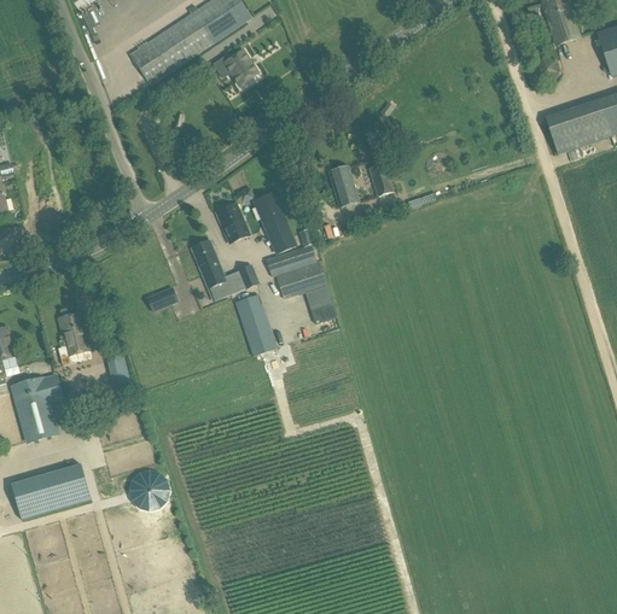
[(210,0),(129,54),(150,86),(251,18),(239,0),(210,0)]
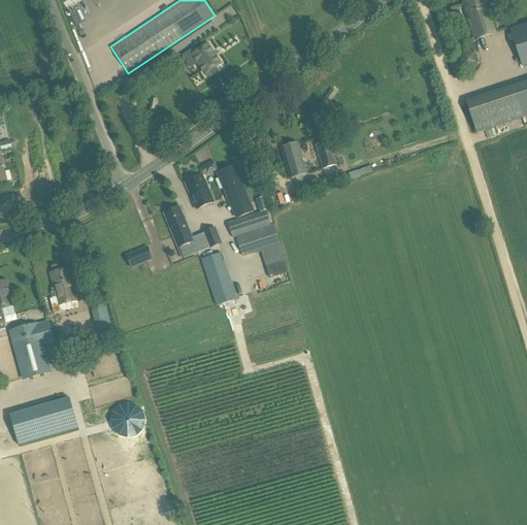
[(462,0),(474,38),(494,31),(484,0),(462,0)]
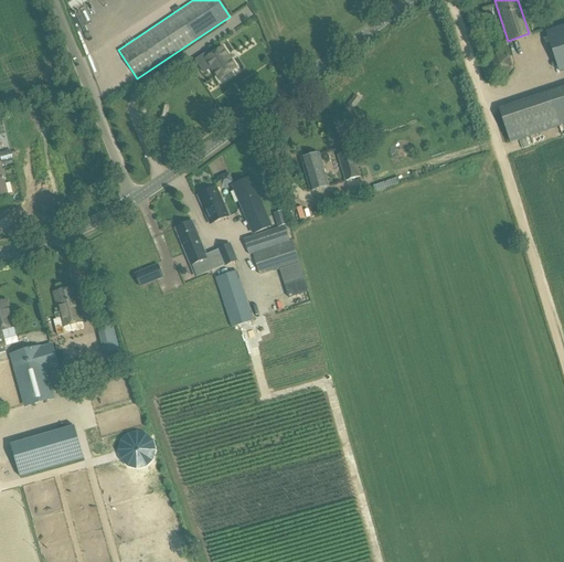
[(563,23),(545,30),(559,70),(563,67),(563,23)]
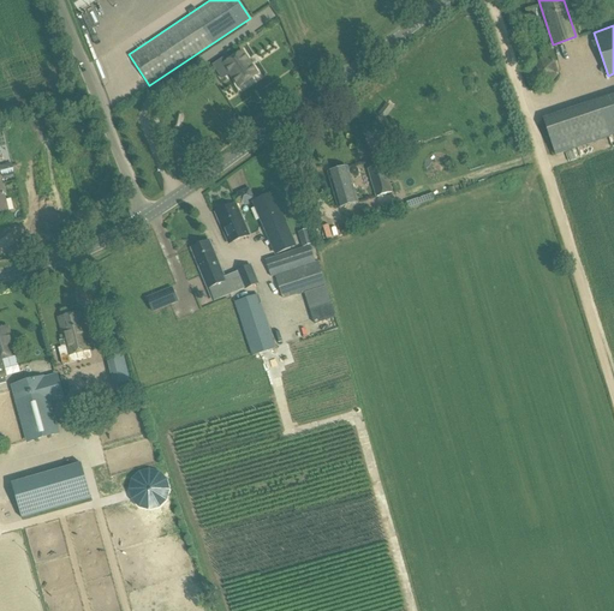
[(222,55),(215,61),(224,75),(228,71),(238,84),(256,72),(242,51),(226,60),(222,55)]
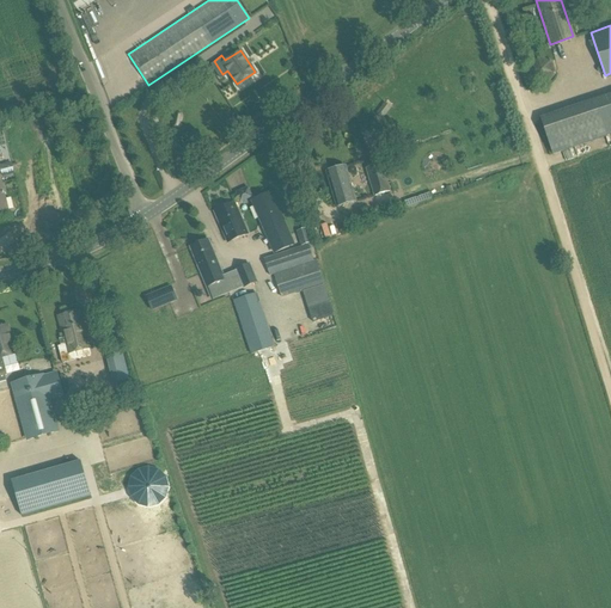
[(594,98),(539,116),(553,152),(606,134),(594,98)]
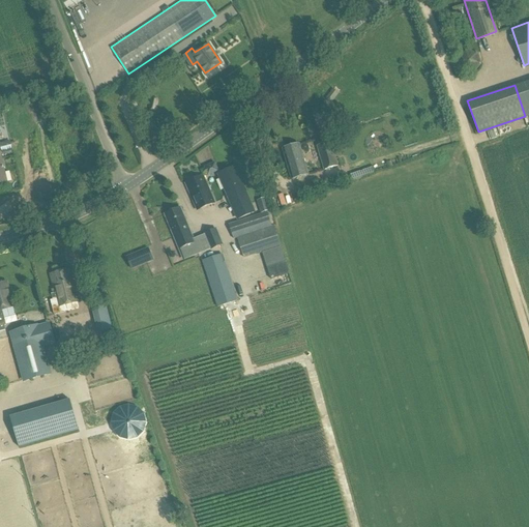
[(330,141),(317,145),(323,168),(336,164),(330,141)]
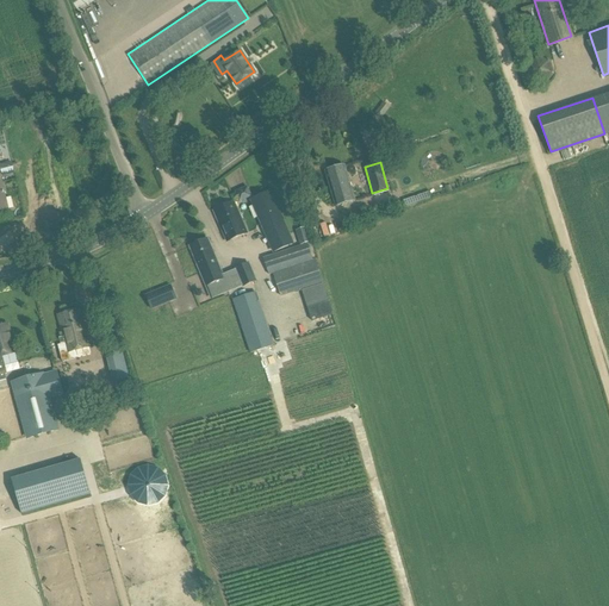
[(343,163),(324,169),(335,205),(354,199),(343,163)]
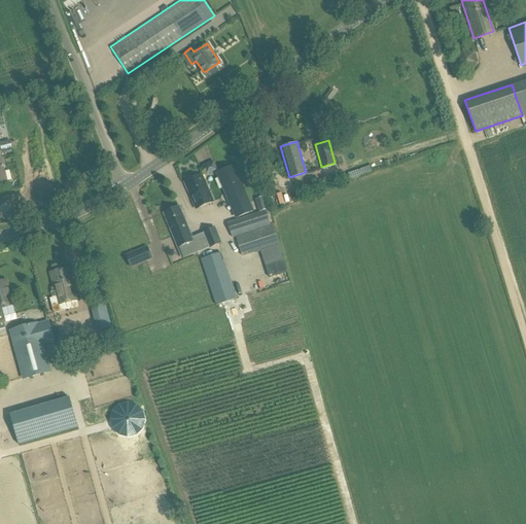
[(193,146),(197,154),(205,150),(201,143),(193,146)]
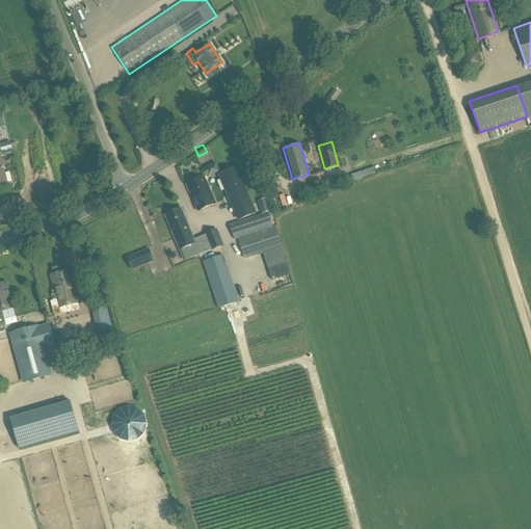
[(360,151),(344,155),(346,161),(362,157),(360,151)]
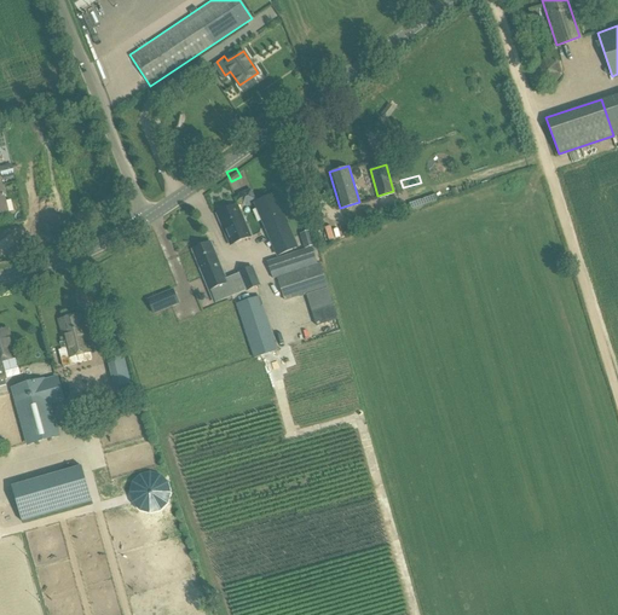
[(232,191),(238,203),(249,198),(244,186),(232,191)]
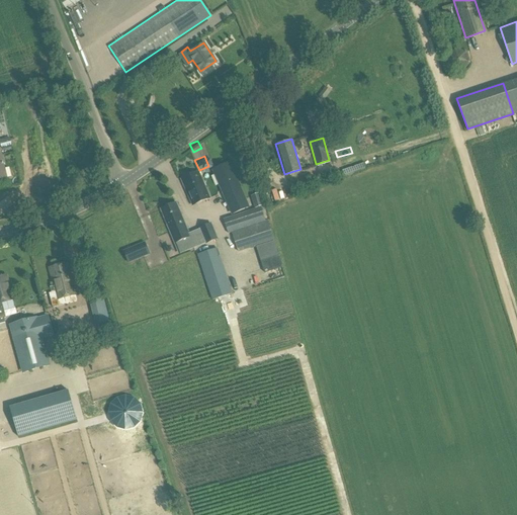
[(228,161),(212,168),(233,212),(247,206),(228,161)]
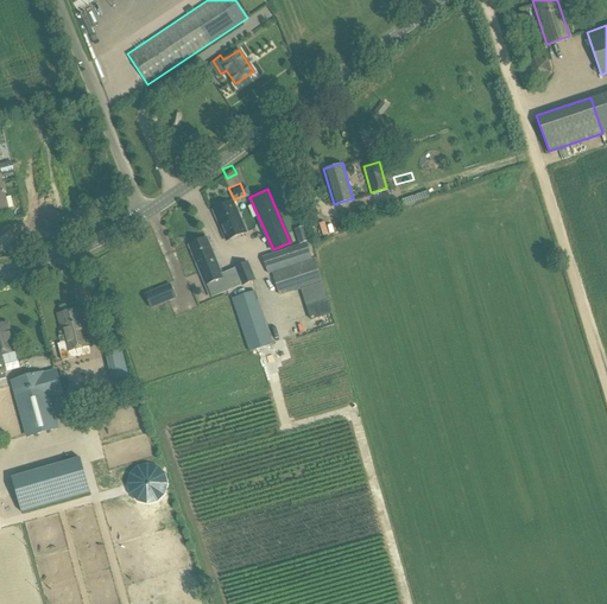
[(381,191),(368,197),(372,204),(384,198),(381,191)]
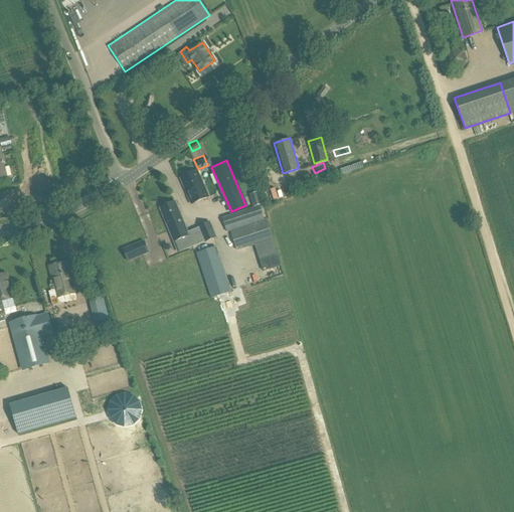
[(337,175),(346,173),(345,165),(335,167),(337,175)]
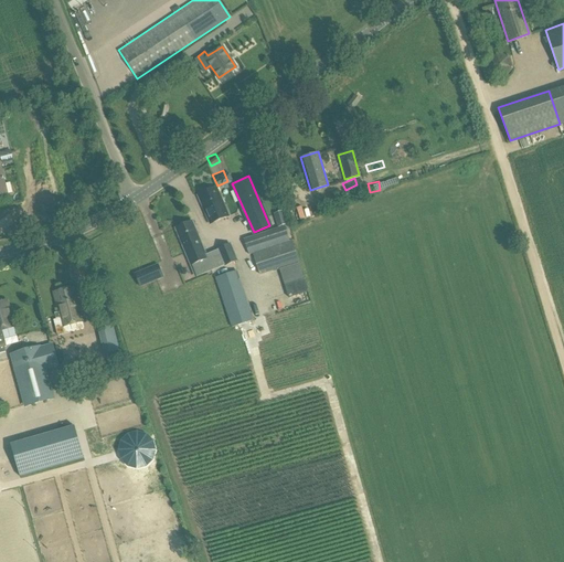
[(215,186),(197,194),(210,222),(229,214),(215,186)]
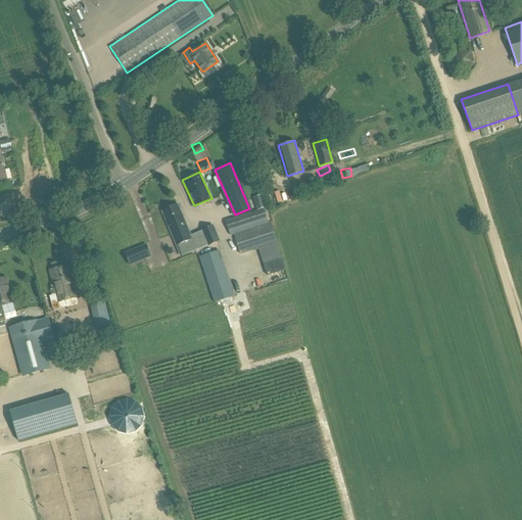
[(262,194),(253,196),(256,208),(266,205),(262,194)]
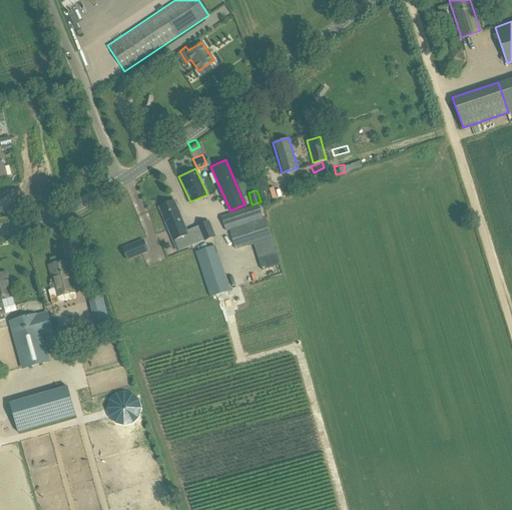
[(173,199),(158,205),(172,239),(181,235),(184,243),(213,231),(208,220),(193,227),(186,230),(173,199)]
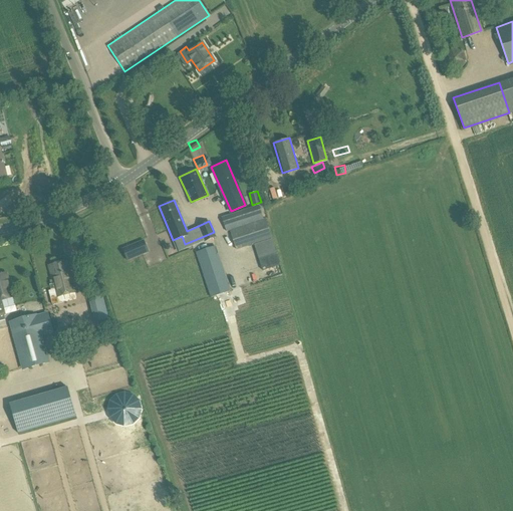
[(259,205),(222,217),(226,230),(229,229),(235,248),(271,237),(264,217),(262,217),(259,205)]
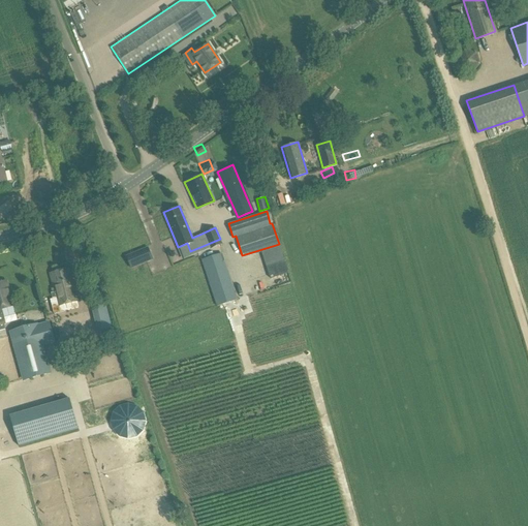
[(278,244),(260,250),(265,264),(283,257),(278,244)]
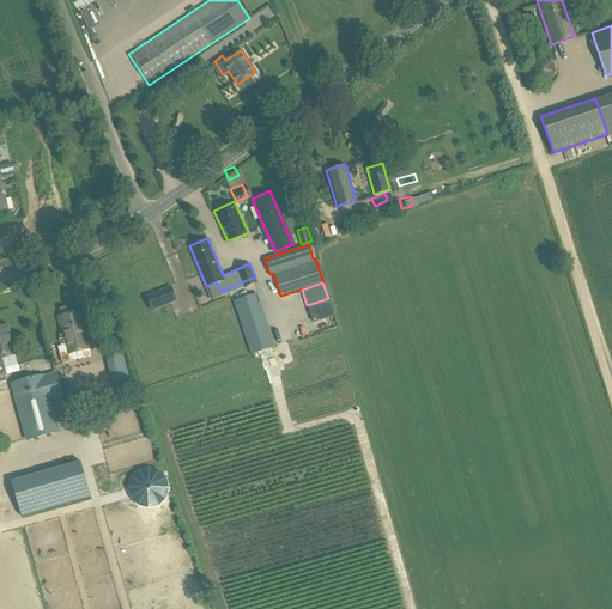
[(171,285),(149,294),(155,308),(177,298),(171,285)]
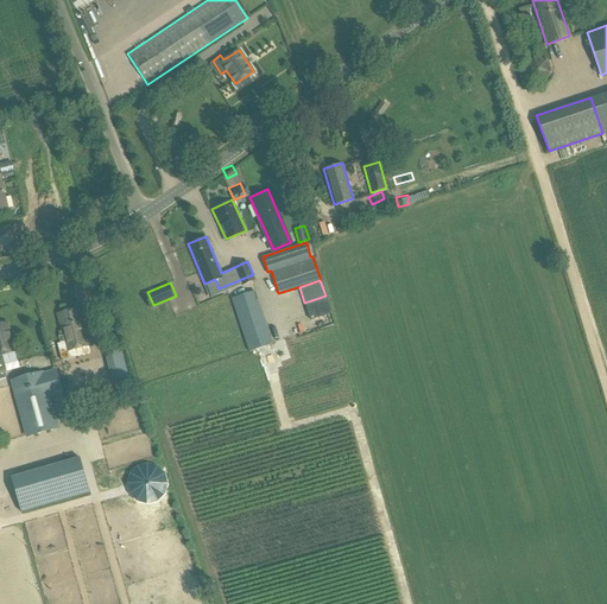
[(254,290),(232,297),(250,350),(272,343),(254,290)]
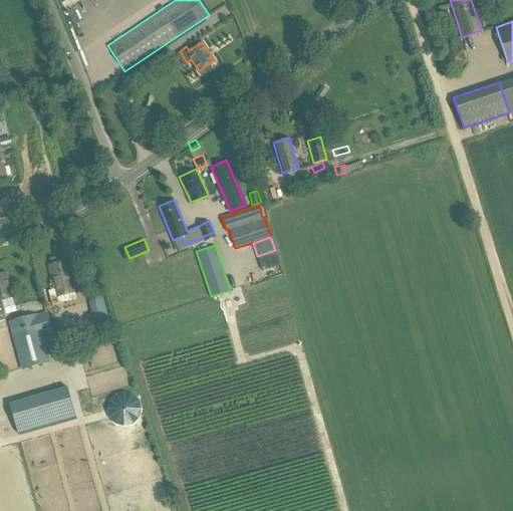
[(68,259),(48,264),(56,295),(76,290),(68,259)]
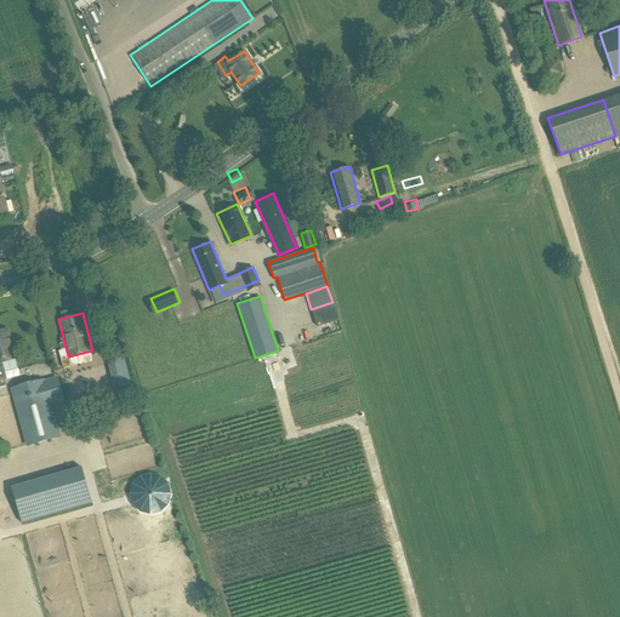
[(0,384),(5,384),(4,377),(5,377),(0,360),(15,356),(6,327),(0,329),(0,384)]
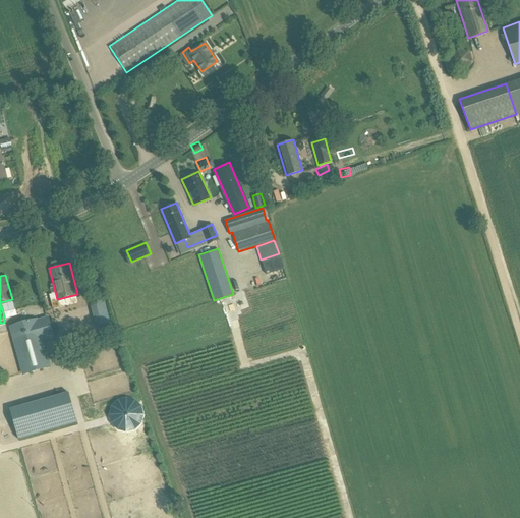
[(92,325),(101,325),(100,299),(91,299),(92,325)]
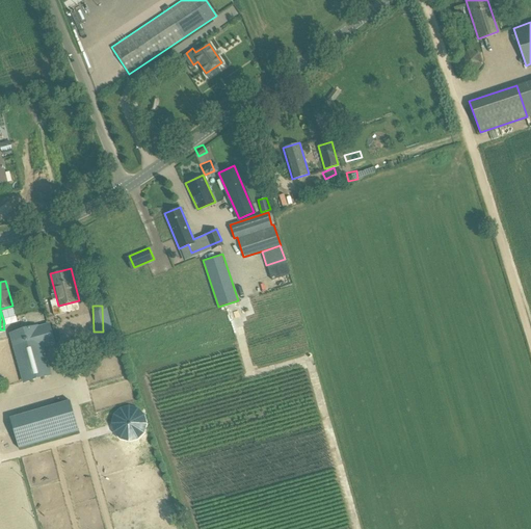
[(36,324),(10,332),(23,380),(49,373),(42,345),(53,341),(49,323),(36,326),(36,324)]
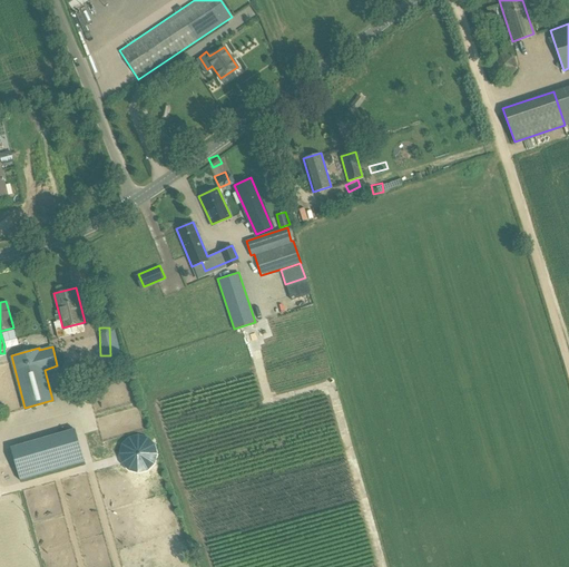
[(74,428),(10,447),(19,479),(84,460),(74,428)]
